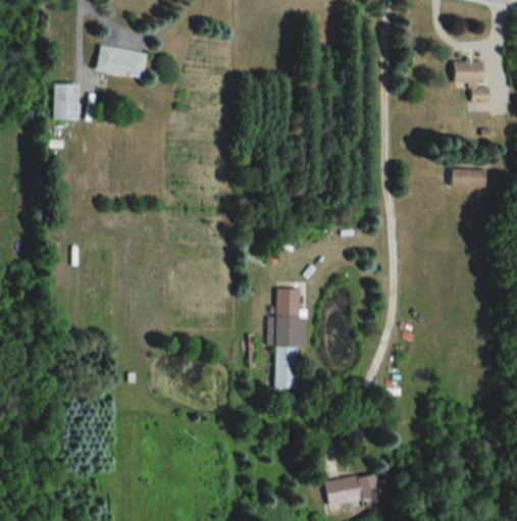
[(147,52),(99,45),(96,70),(143,77),(147,52)]
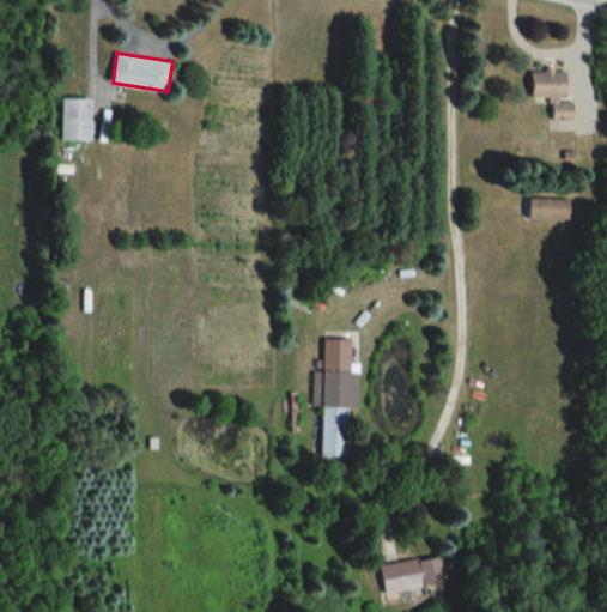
[(576,120),(576,100),(569,100),(569,70),(530,71),(532,97),(552,97),(553,120),(576,120)]
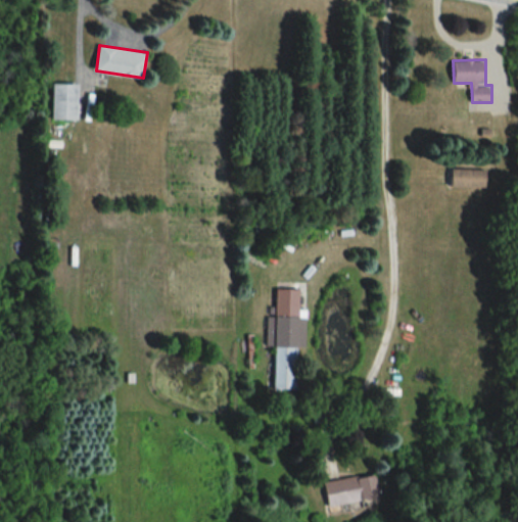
[(79,121),(79,84),(54,84),(54,121),(79,121)]
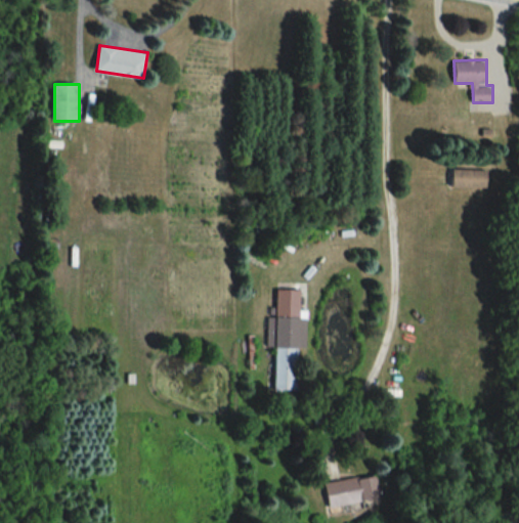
[(488,188),(488,170),(451,170),(451,188),(488,188)]
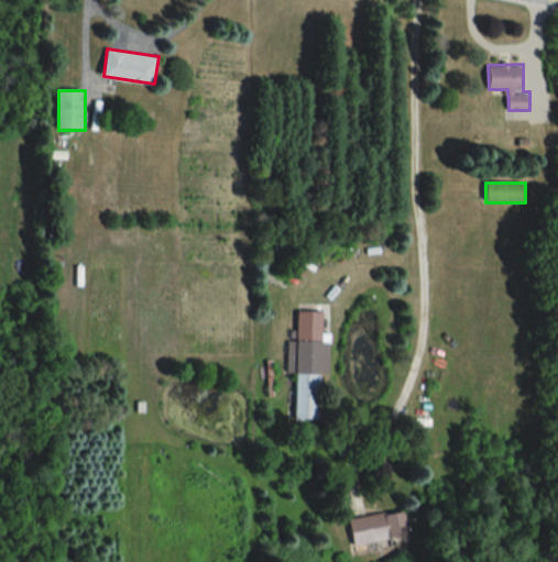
[(330,374),(331,342),(323,342),(324,312),(298,311),(296,419),(318,419),(319,374),(330,374)]
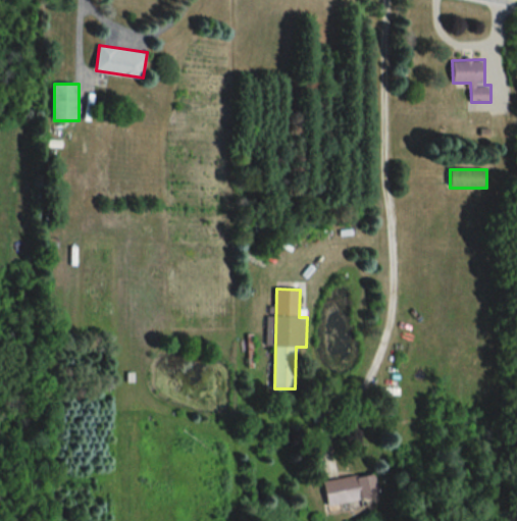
[(377,473),(324,482),(328,507),(381,499),(377,473)]
